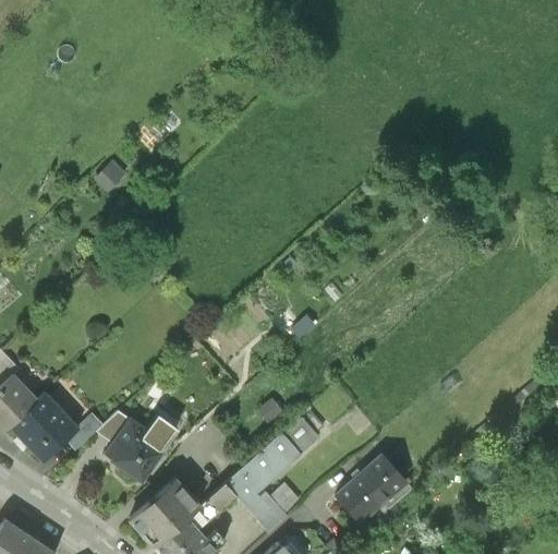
[(110,168),(98,182),(112,194),(124,180),(110,168)]
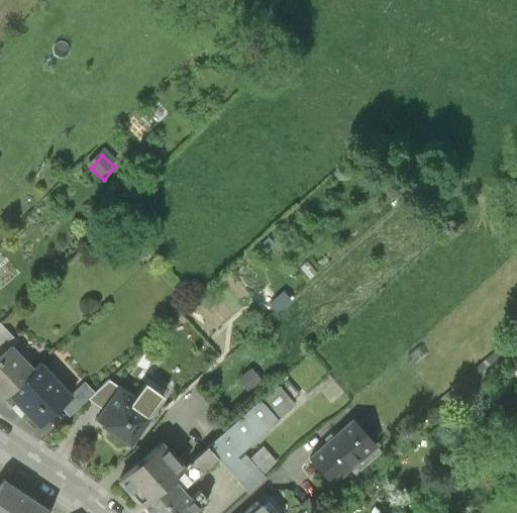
[(0,355),(12,344),(14,342),(0,326),(0,355)]
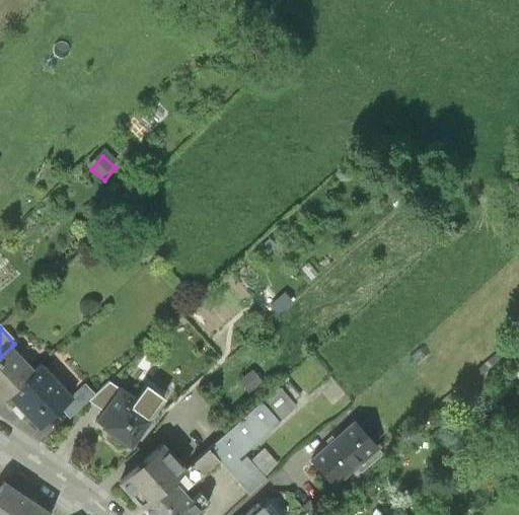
[(0,357),(0,402),(7,395),(34,370),(12,346),(0,357)]
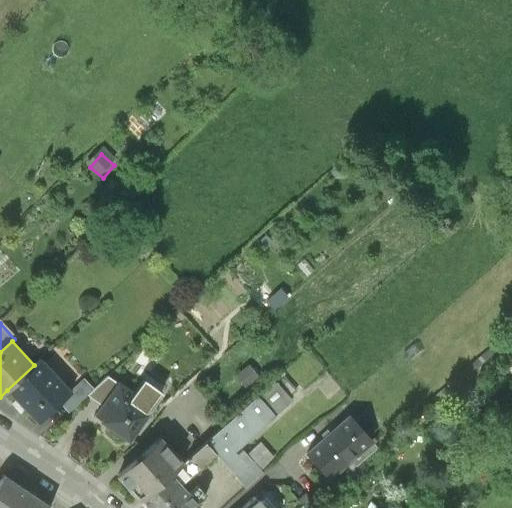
[(34,365),(7,390),(37,423),(58,403),(72,390),(42,358),(34,365)]
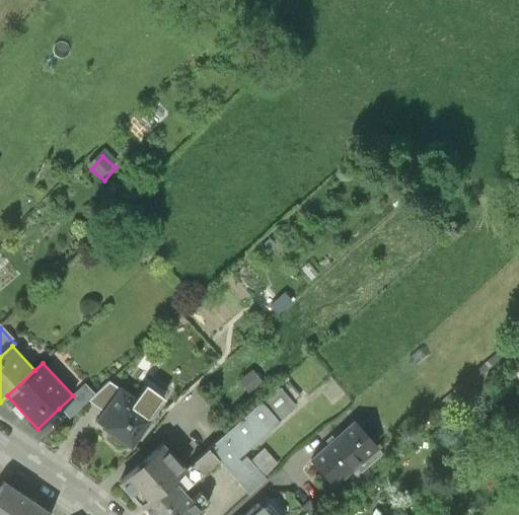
[(207,375),(197,365),(190,371),(200,382),(207,375)]
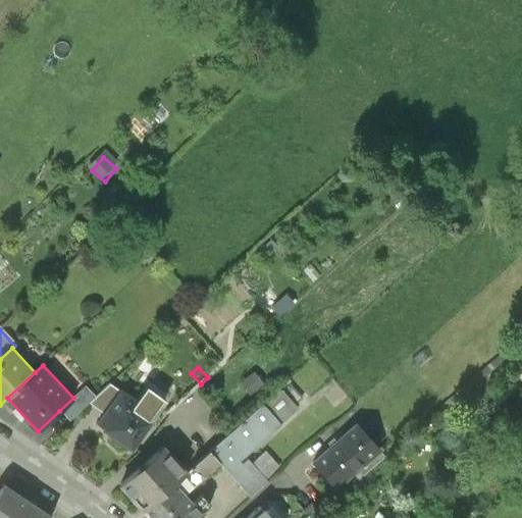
[(265,385),(255,374),(241,385),(251,398),(265,385)]
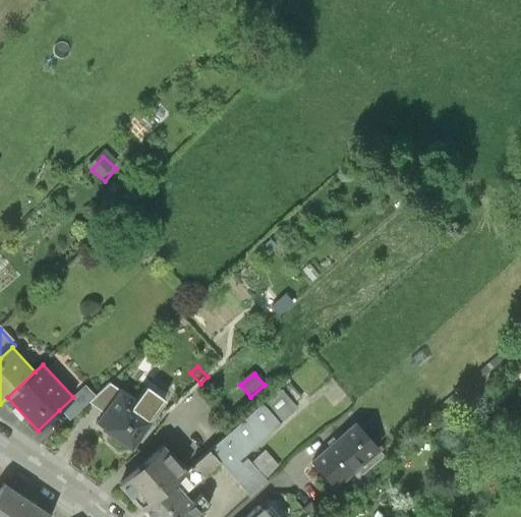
[(120,387),(97,422),(132,447),(153,416),(135,405),(139,399),(120,387)]
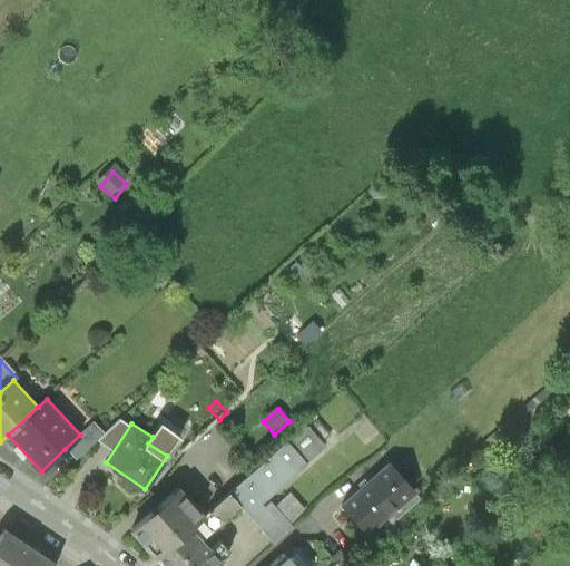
[(229,494),(241,507),(274,546),(294,528),(291,525),(276,508),(272,503),(266,507),(264,504),(327,447),(306,423),(229,494)]
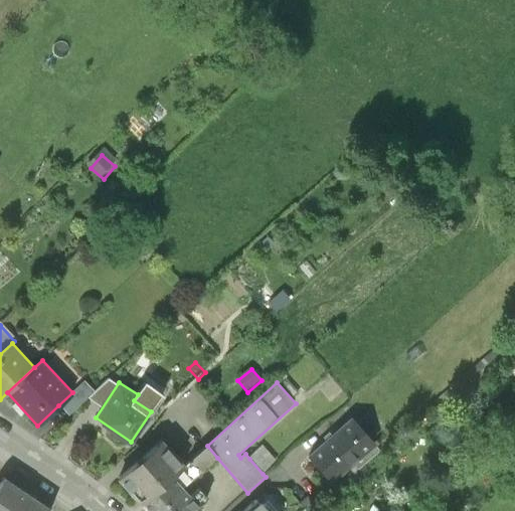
[(83,383),(72,392),(58,405),(67,416),(93,393),(83,383)]
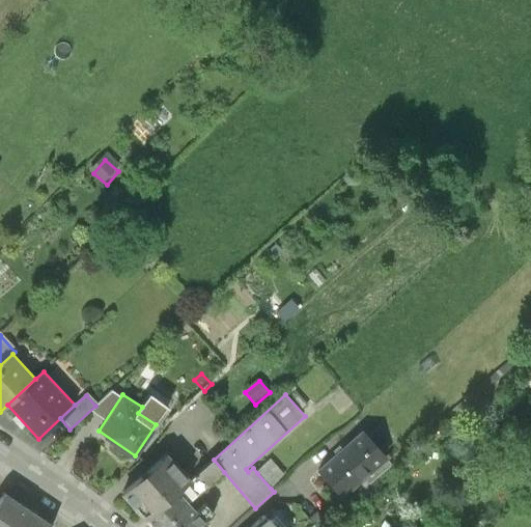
[(362,431),(317,471),(342,499),(387,458),(362,431)]
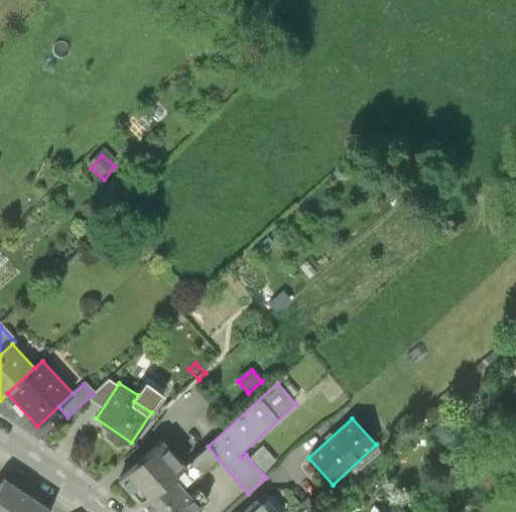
[(161,440),(116,481),(140,507),(172,478),(184,467),(161,440)]
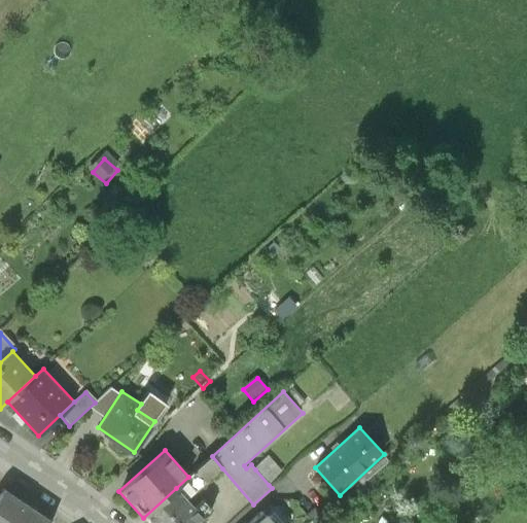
[(195,472),(205,484),(222,468),(212,456),(195,472)]
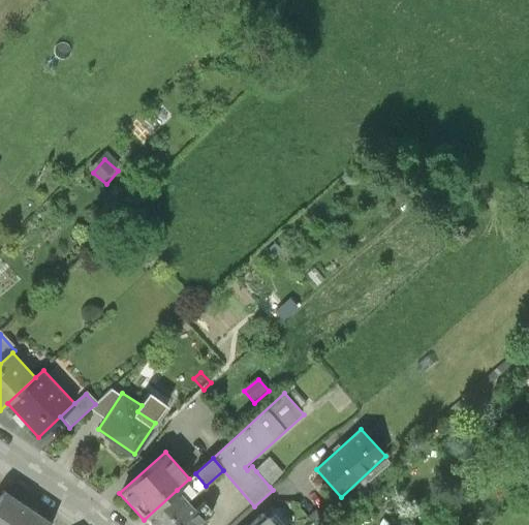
[(270,459),(256,471),(270,487),(283,475),(270,459)]
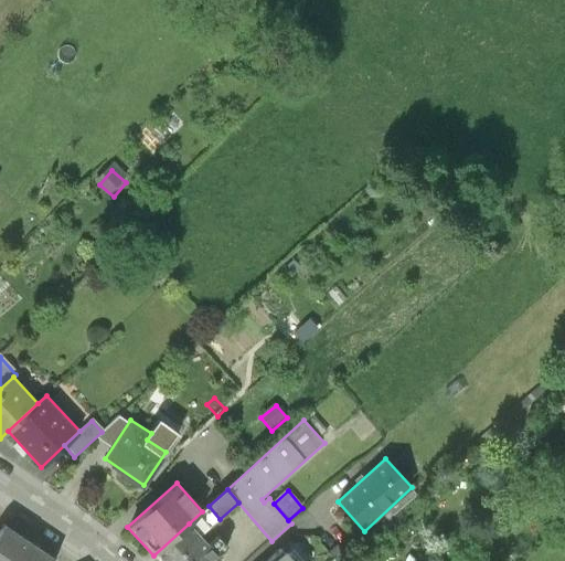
[(189,524),(199,535),(220,519),(209,506),(202,511),(189,524)]
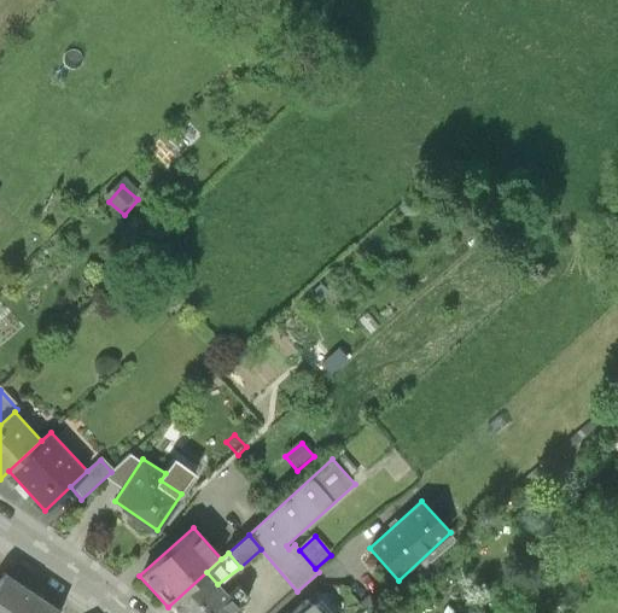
[(18,612),(35,590),(6,571),(0,579),(0,612),(18,612)]
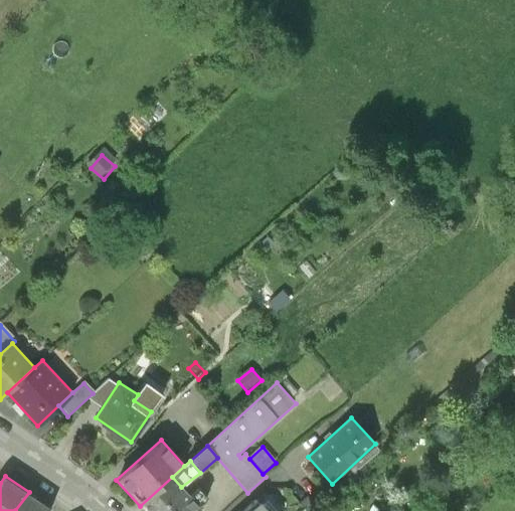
[(172,477),(140,506),(144,510),(203,510),(199,505),(207,498),(198,489),(190,497),(181,487),(172,477)]
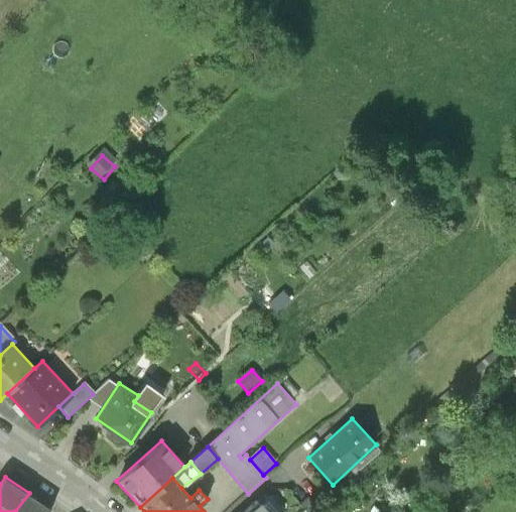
[(29,493),(15,511),(50,511),(52,509),(29,493)]
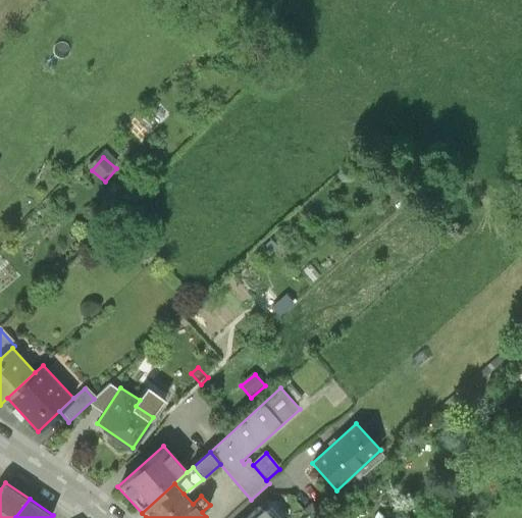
[(279,517),(265,502),(248,517),(279,517)]
